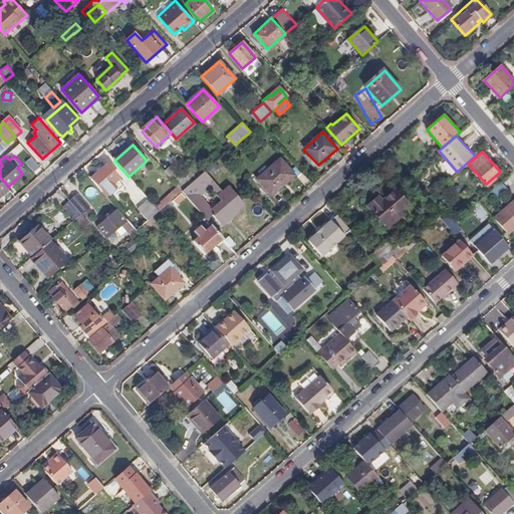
[(31,173),(38,169),(32,157),(25,161),(31,173)]
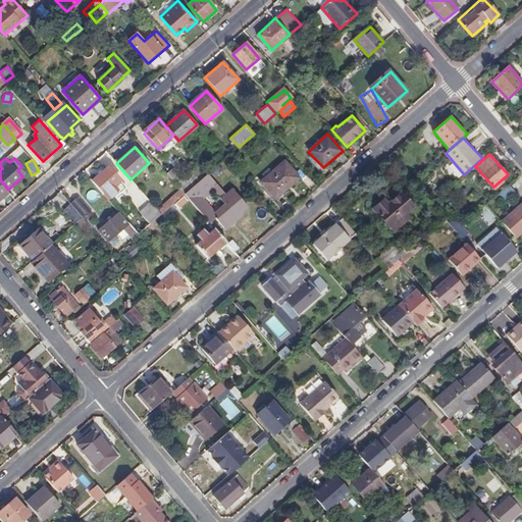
[(274,199),(298,177),(283,161),(260,183),(274,199)]
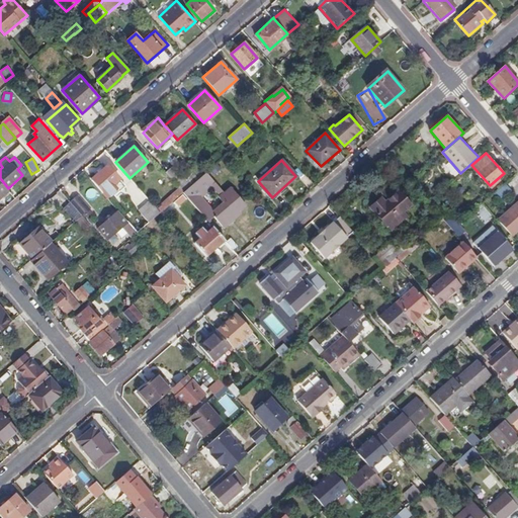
[(108,166),(92,180),(107,197),(117,189),(113,184),(120,178),(108,166)]
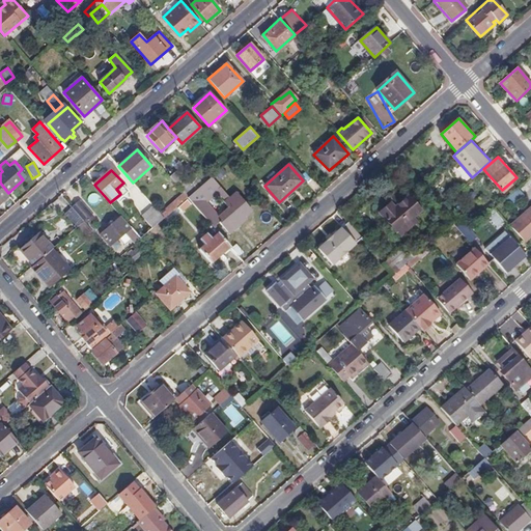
[(180,189),(188,197),(203,184),(195,173),(178,187),(180,189)]
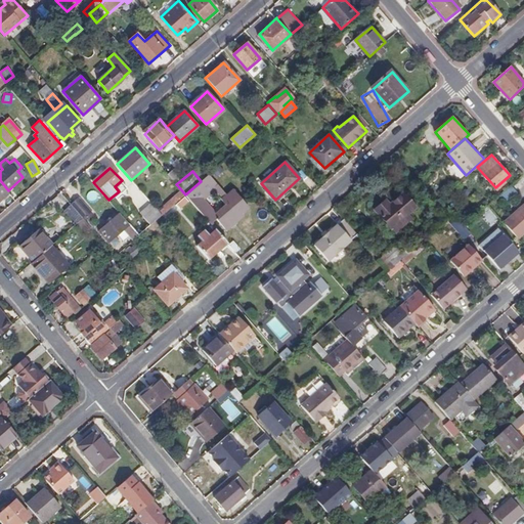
[(408,177),(413,182),(420,177),(415,172),(408,177)]
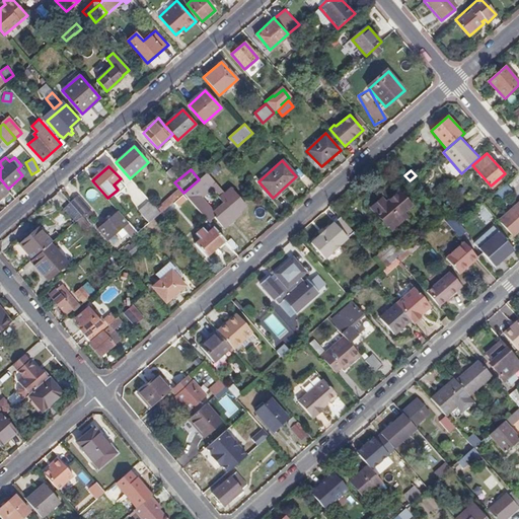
[(242,213),(240,211),(246,206),(236,194),(230,200),(207,172),(199,179),(183,193),(210,222),(215,218),(223,227),(233,217),(236,219),(242,213)]
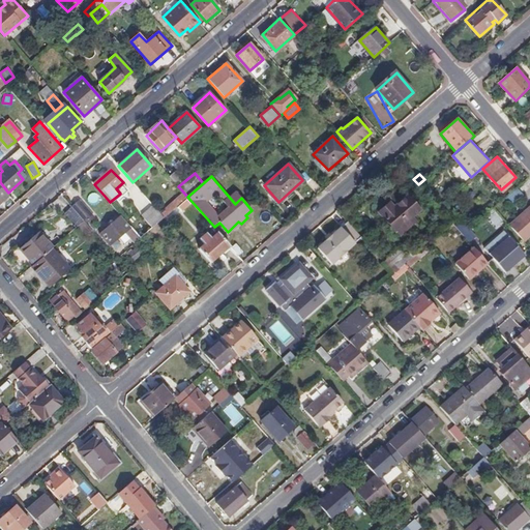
[(0,203),(10,195),(8,193),(0,182),(0,203)]
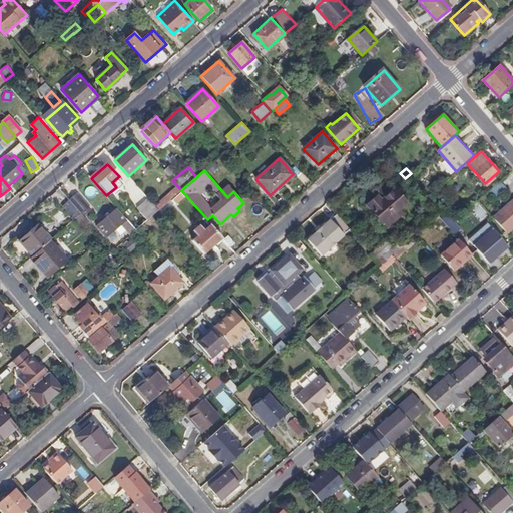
[(490,190),(495,196),(506,186),(501,180),(490,190)]
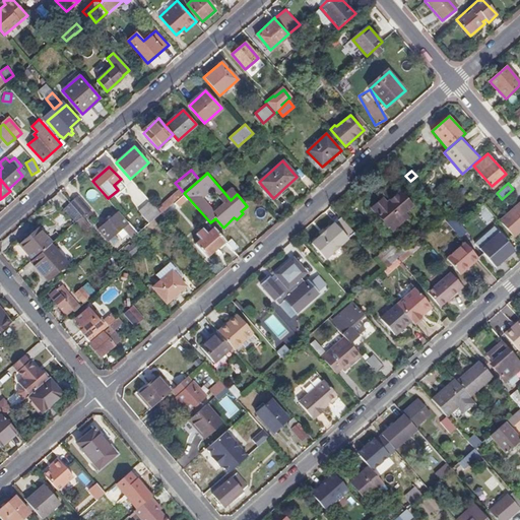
[(92,189),(84,194),(89,201),(96,195),(92,189)]
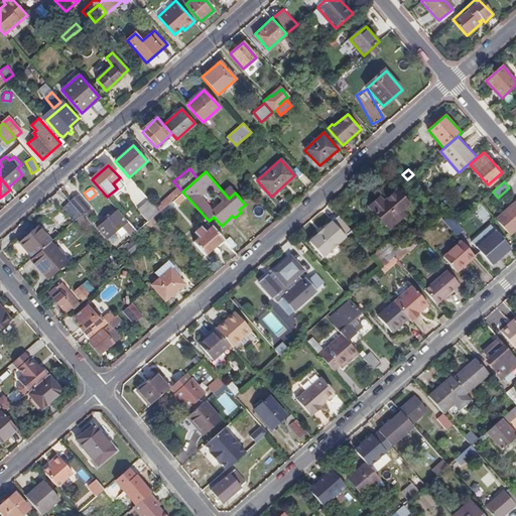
[(384,224),(408,203),(397,189),(382,203),(378,198),(369,207),(384,224)]
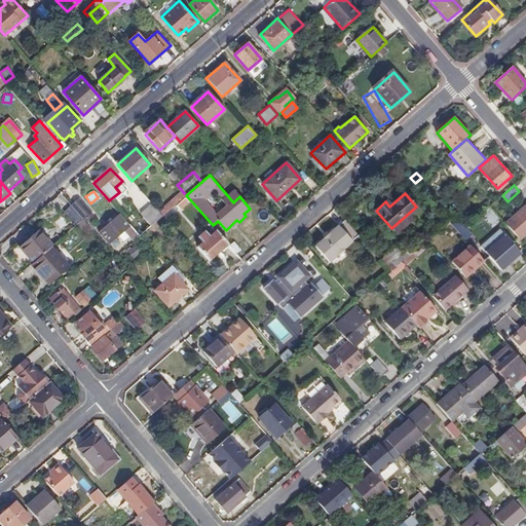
[(83,219),(85,220),(92,214),(79,198),(72,204),(83,219)]
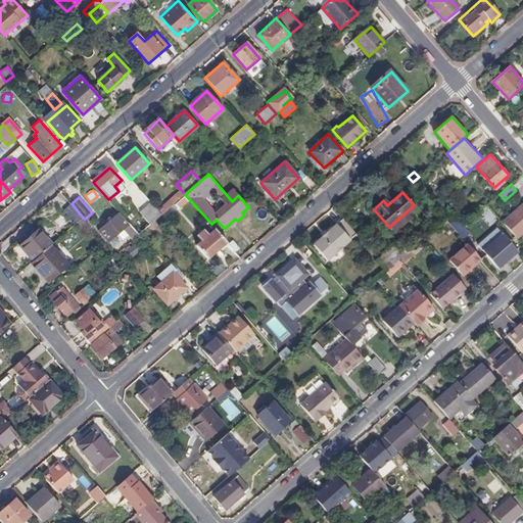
[(151,224),(162,215),(152,203),(140,212),(151,224)]
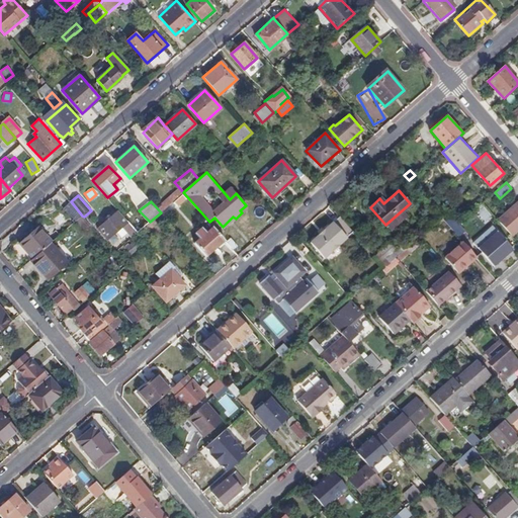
[(517,201),(497,221),(511,237),(517,230),(517,201)]
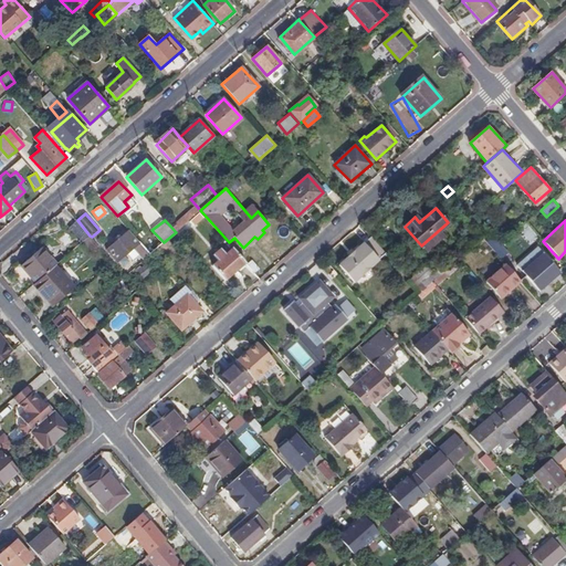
[(118,261),(128,252),(125,249),(137,238),(130,230),(108,250),(118,261)]
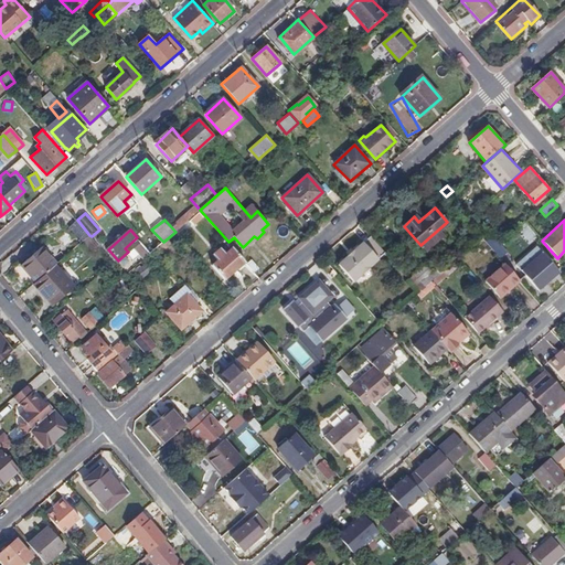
[(481,236),(493,251),(501,244),(502,243),(489,230),(481,236)]
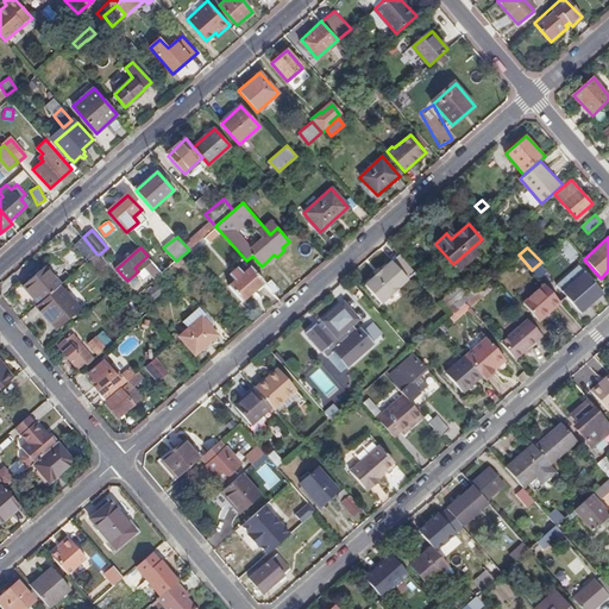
[(264,269),(277,257),(274,255),(262,267),(264,269)]
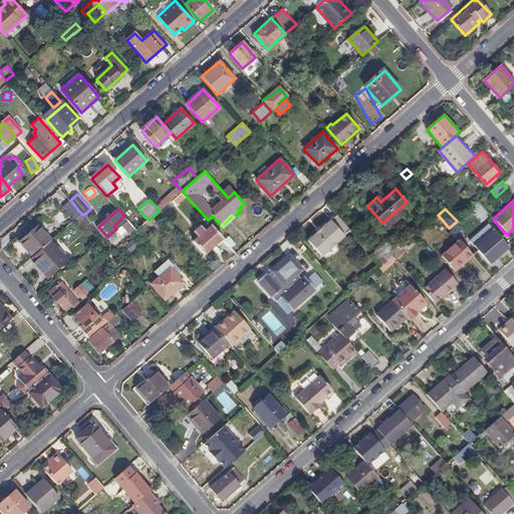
[(350,230),(337,215),(307,241),(320,256),(350,230)]
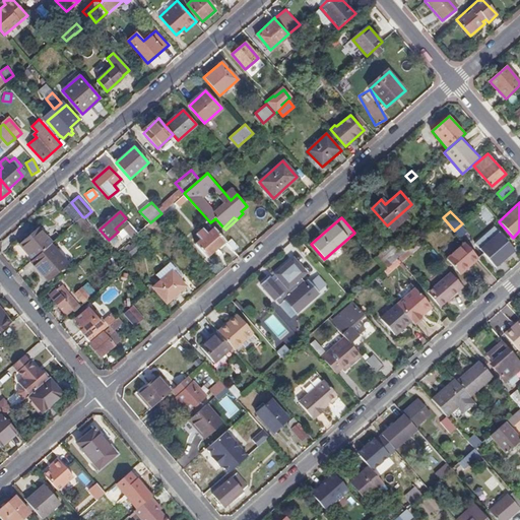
[(118,232),(129,222),(126,218),(115,229),(118,232)]
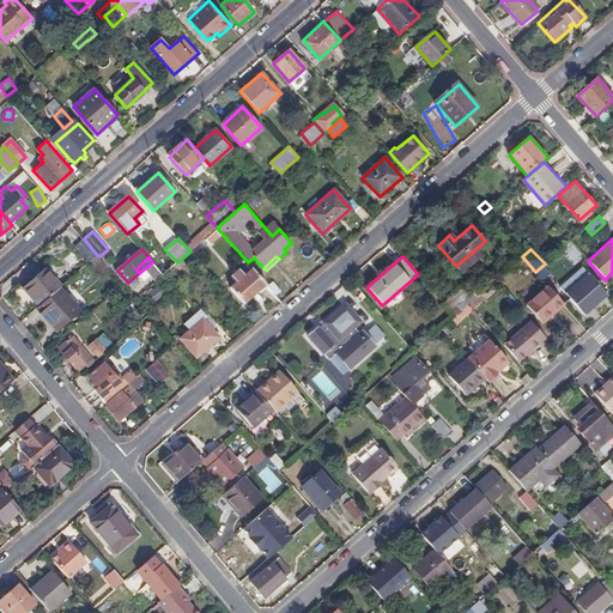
[(544,265),(535,272),(551,289),(559,281),(544,265)]
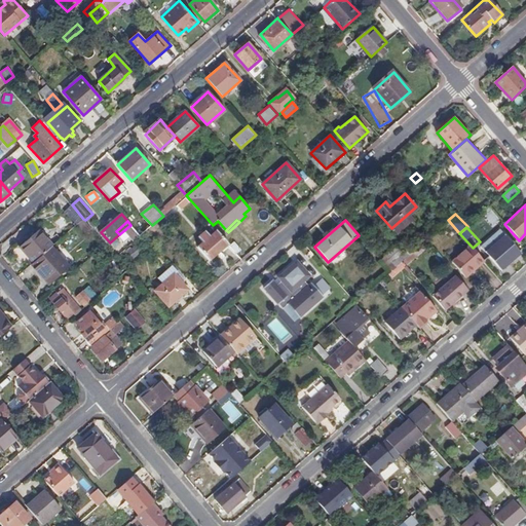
[(21,247),(34,262),(51,246),(53,245),(40,229),(21,247)]
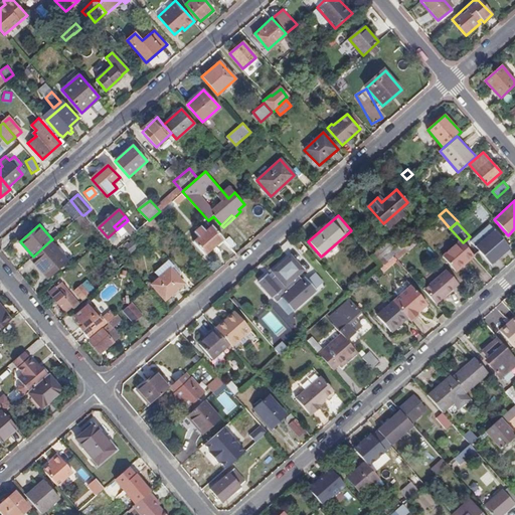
[(205,254),(224,238),(213,225),(206,231),(201,226),(195,231),(200,237),(194,241),(205,254)]
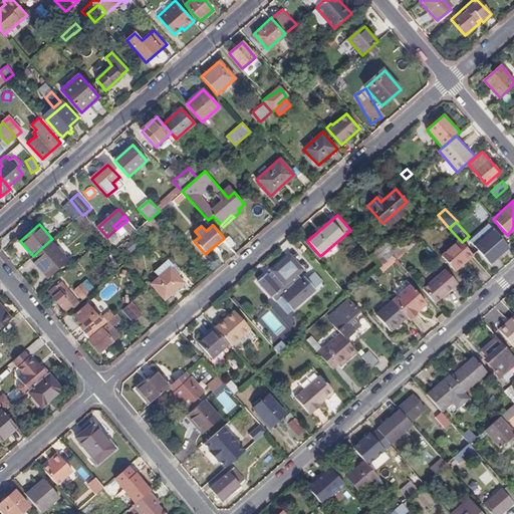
[(510,248),(488,225),(469,241),(491,265),(510,248)]
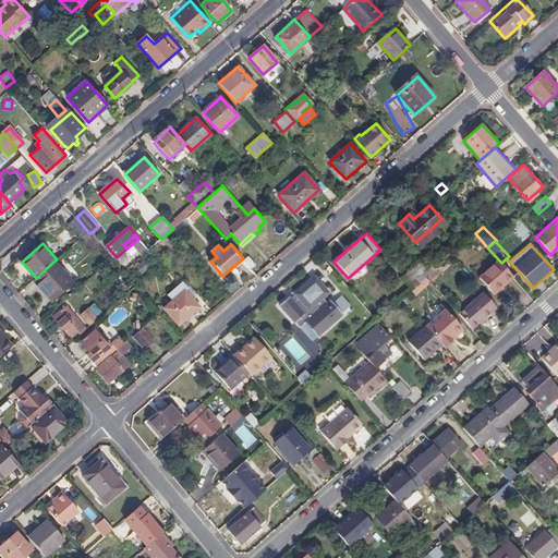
[(455,262),(450,256),(436,269),(426,278),(431,282),(455,262)]
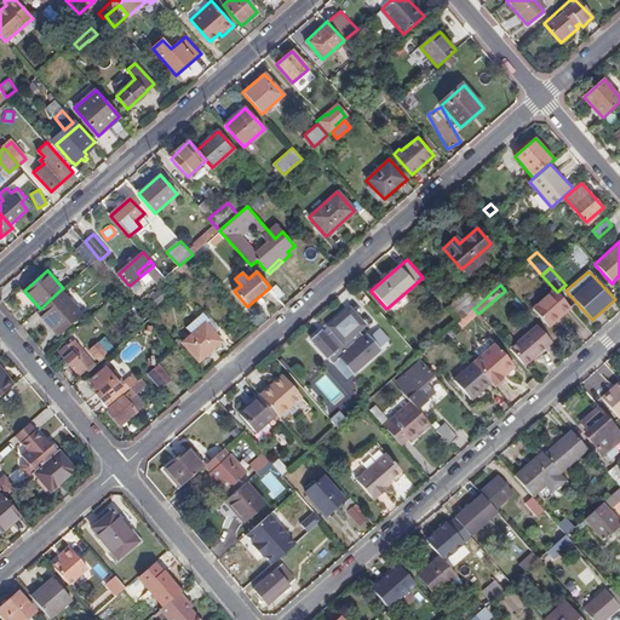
[(448,308),(460,320),(474,309),(484,299),(472,286),(448,308)]
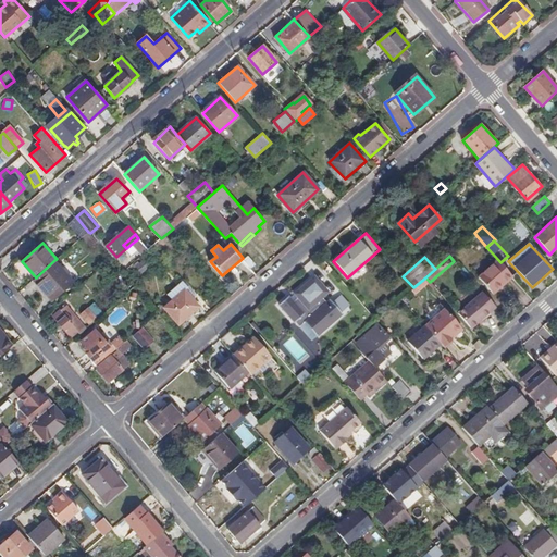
[(512,276),(497,259),(478,275),(492,292),(504,282),(505,283),(512,276)]
